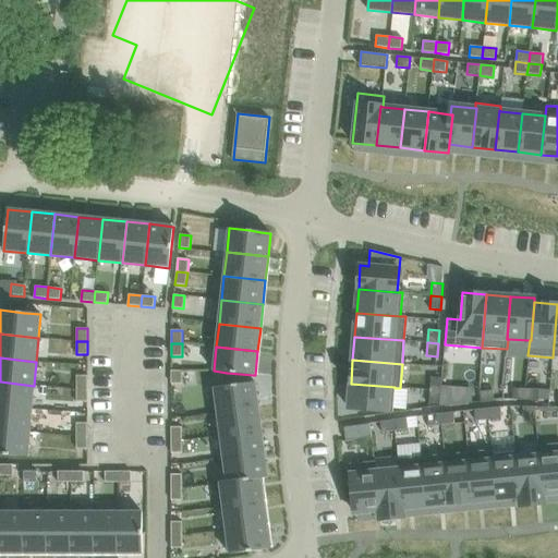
[(182,371),(171,371),(171,384),(182,384),(182,371)]
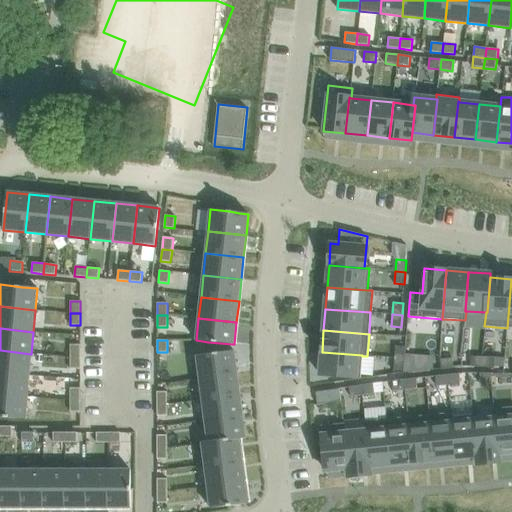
[(197,356),(199,378),(237,373),(234,351),(231,351),(232,344),(208,342),(207,354),(197,356)]
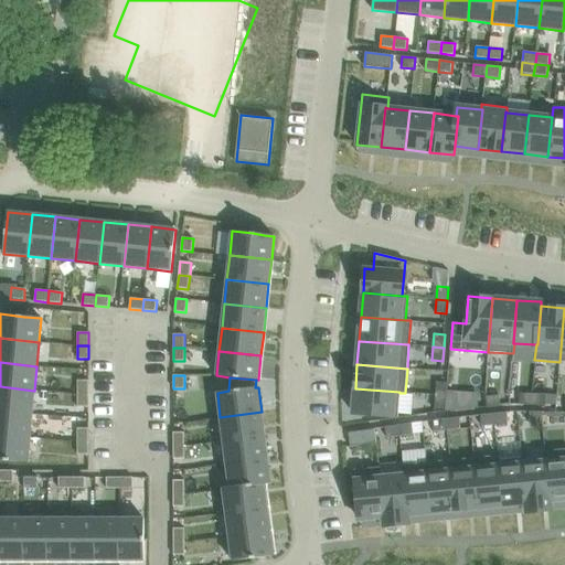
[(77,380),(77,394),(88,394),(88,380),(77,380)]
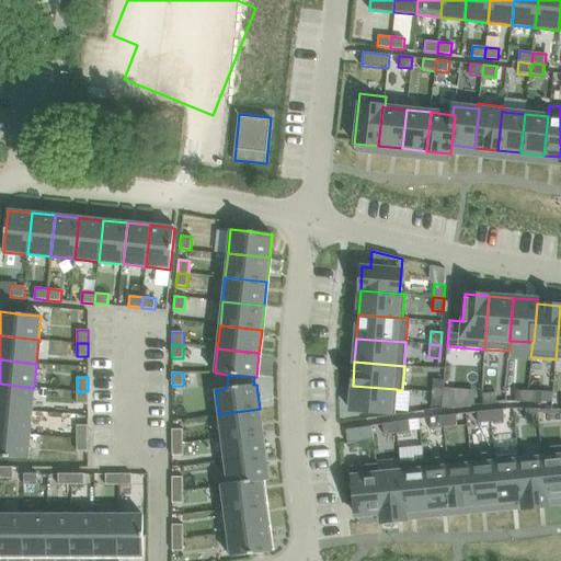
[(433,379),(432,392),(444,393),(444,388),(444,380),(433,379)]
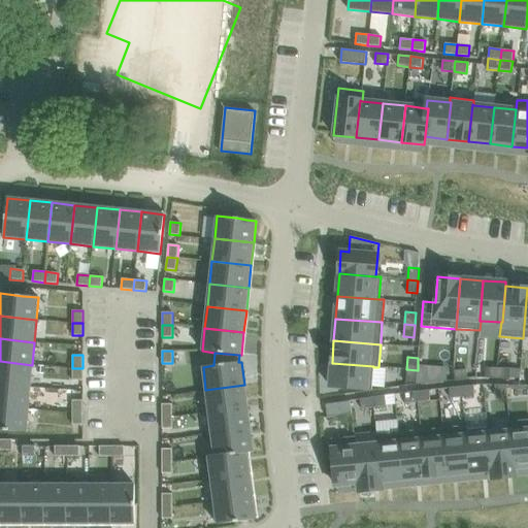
[(32,365),(0,361),(0,384),(30,387),(32,365)]
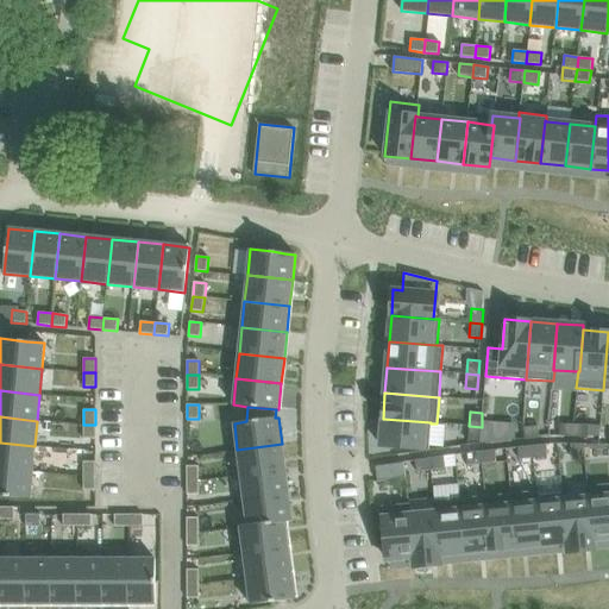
[(383,419),(381,445),(428,450),(431,424),(431,422),(383,419)]
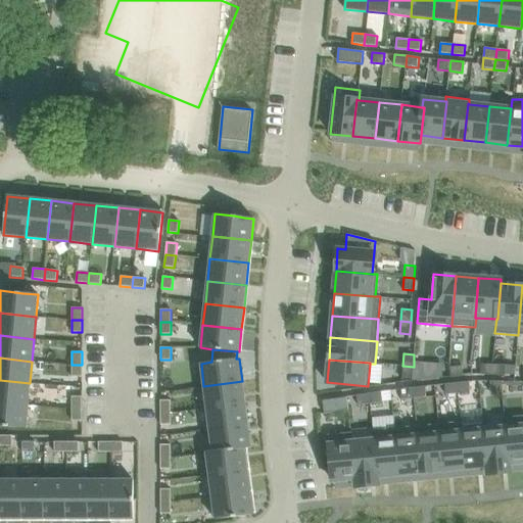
[(413,379),(413,381),(425,379),(426,362),(414,362),(414,367),(413,379)]
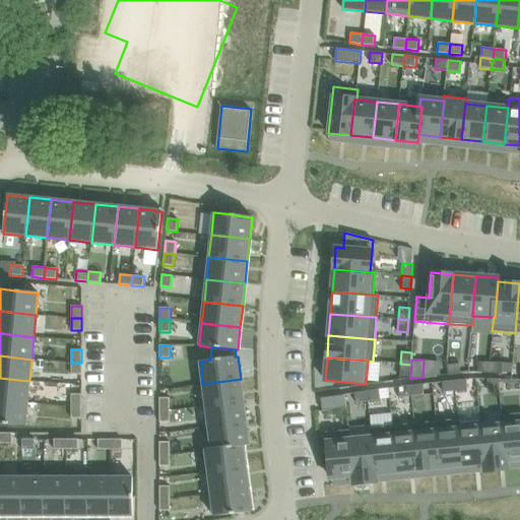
[(478,362),(477,372),(491,373),(491,362),(478,362)]
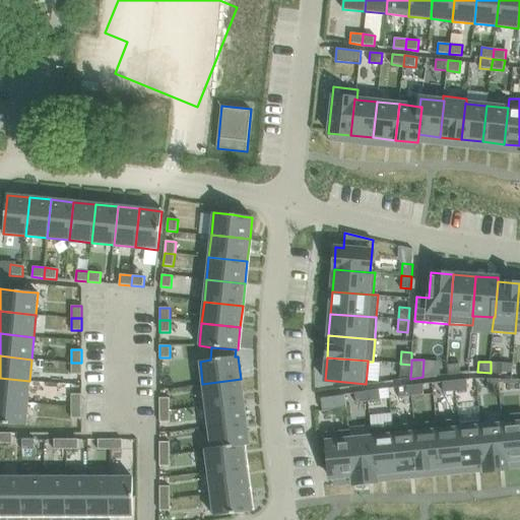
[(491,362),(491,373),(503,373),(503,363),(491,362)]
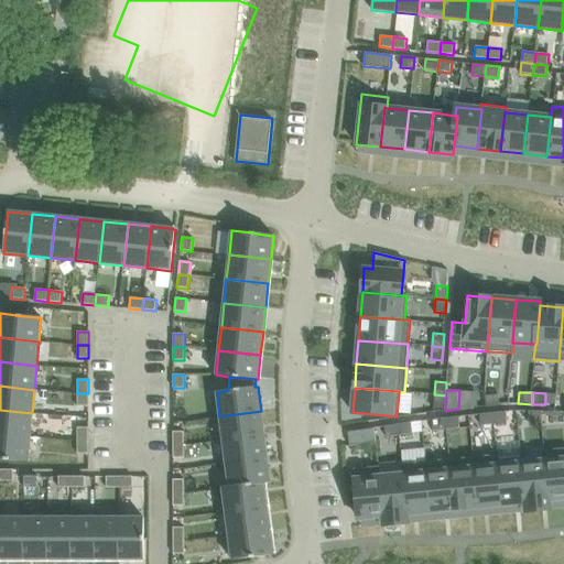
[(88,407),(88,393),(77,393),(77,407),(88,407)]
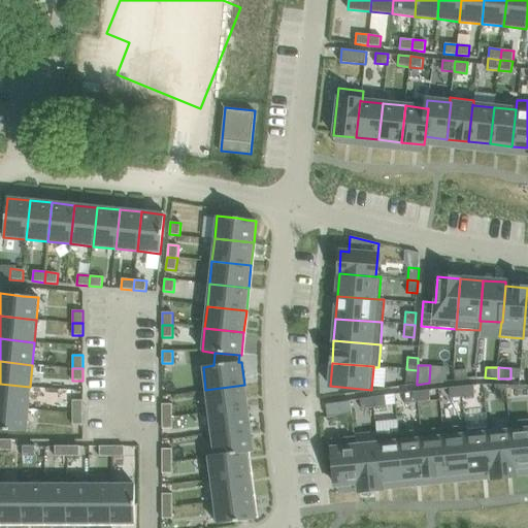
[(466,368),(454,370),(455,381),(467,378),(466,368)]
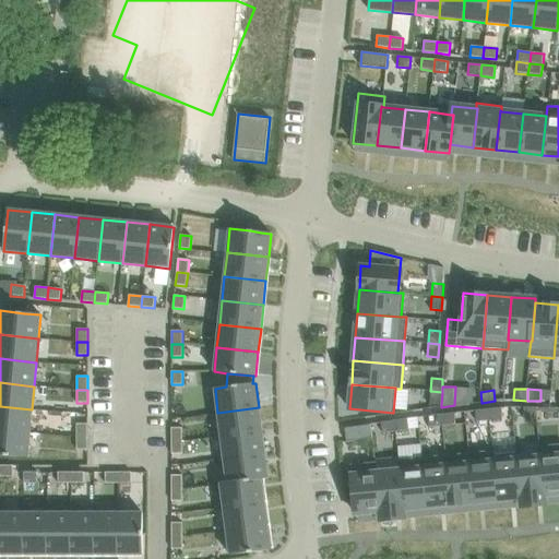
[(430,391),(430,404),(441,405),(442,392),(430,391)]
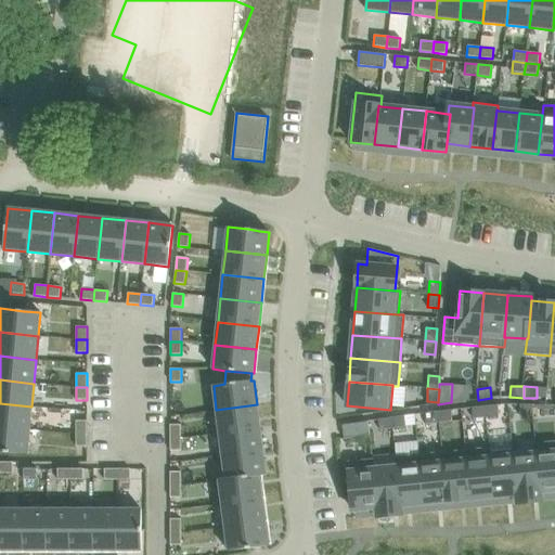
[(0,403),(0,427),(30,430),(31,407),(0,403)]
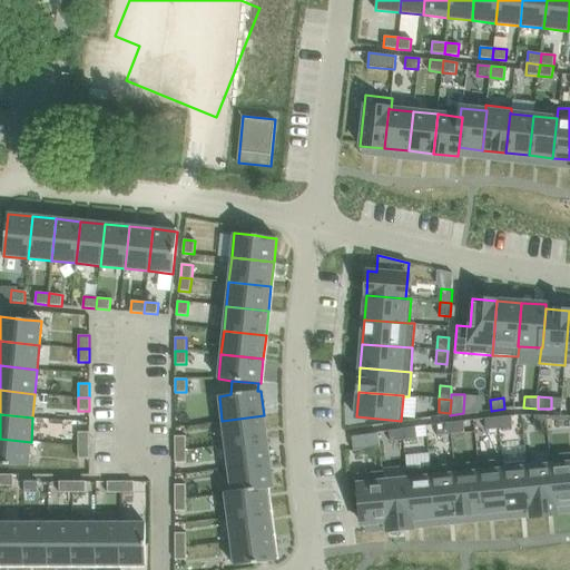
[(267,440),(264,415),(222,421),(225,444),(267,440)]
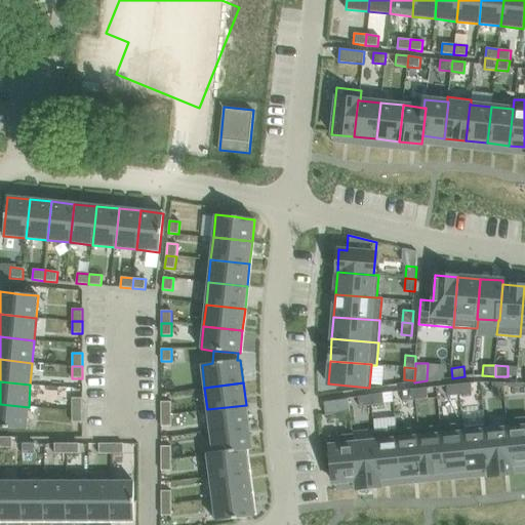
[(471,382),(458,385),(459,395),(472,393),(471,382)]
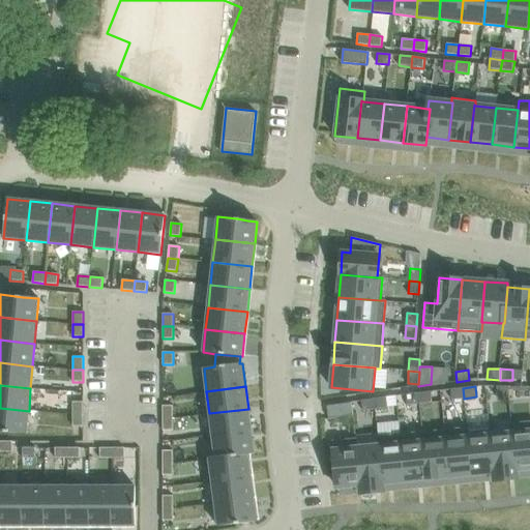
[(497,386),(496,396),(509,396),(509,386),(497,386)]
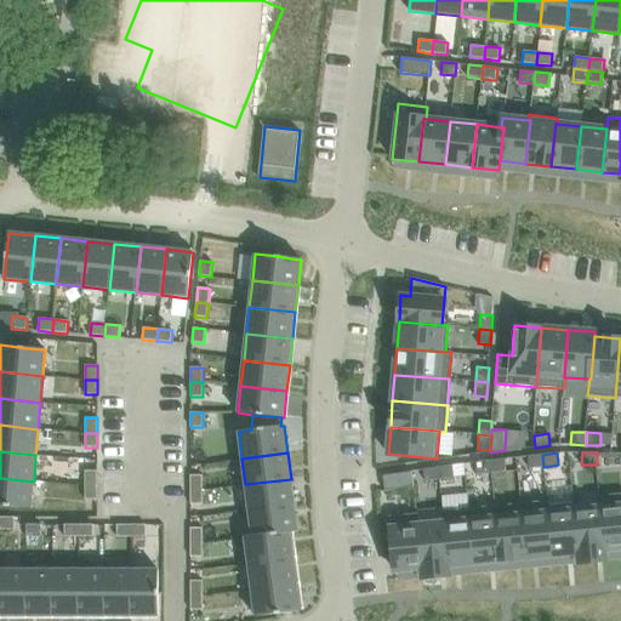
[(542,455),(528,456),(529,468),(543,467),(542,455)]
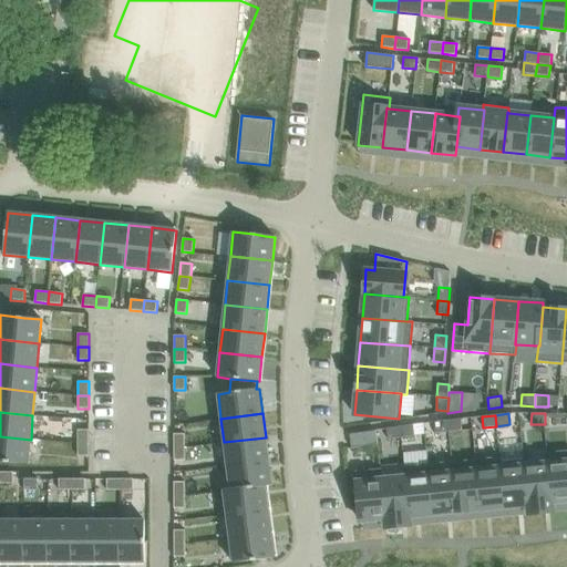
[(461,419),(447,420),(449,431),(462,430),(461,419)]
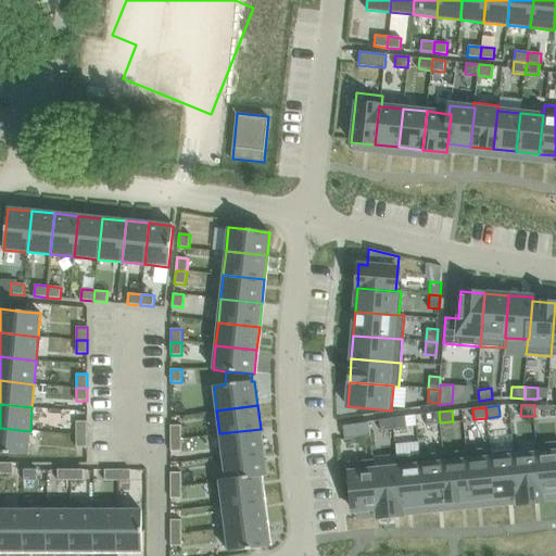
[(439,412),(426,414),(427,425),(440,422),(439,412)]
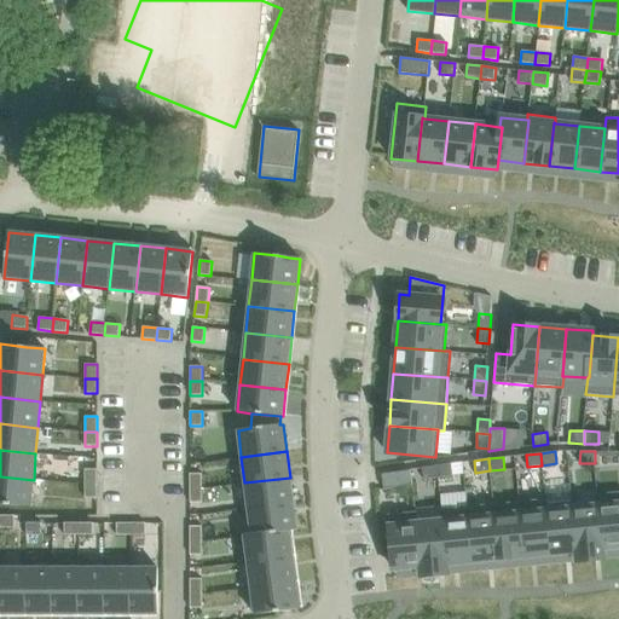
[(451,463),(437,466),(438,478),(452,475),(451,463)]
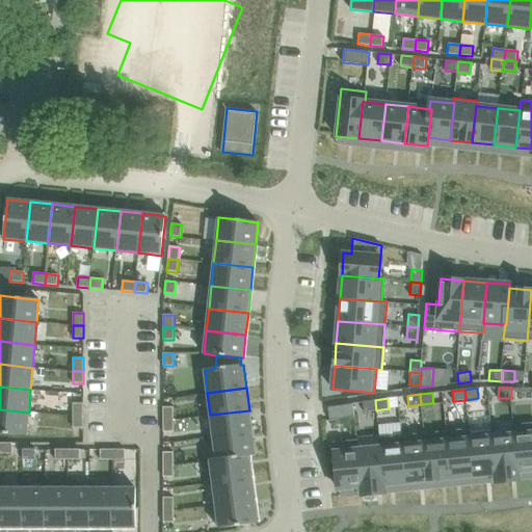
[(375,400),(363,402),(364,413),(376,410),(375,400)]
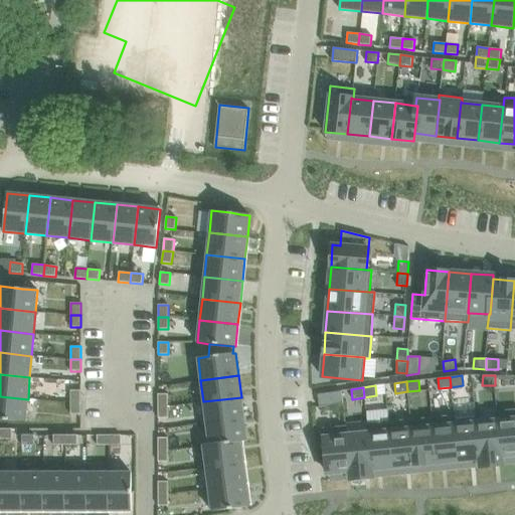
[(70,390),(70,402),(80,402),(80,390),(70,390)]
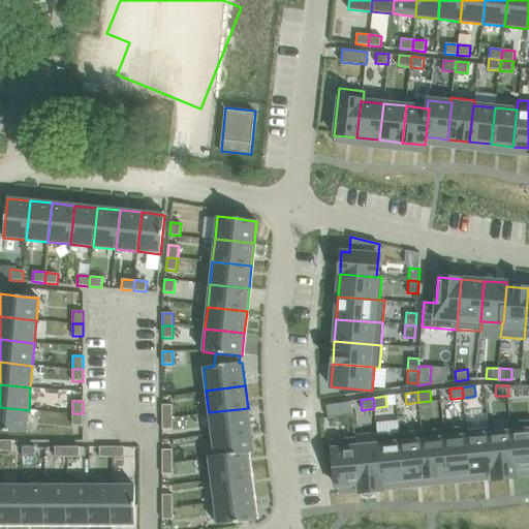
[(350,402),(327,405),(329,418),(352,414),(350,402)]
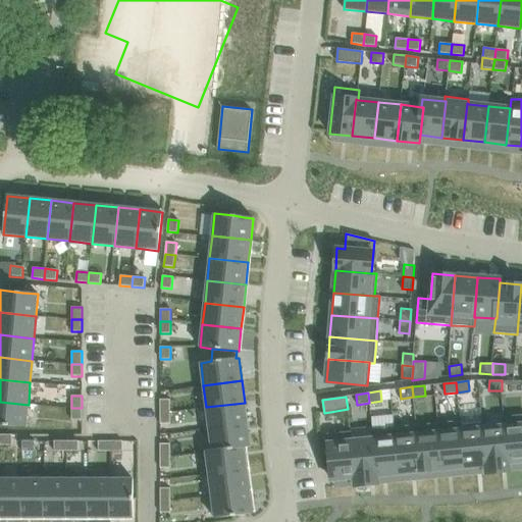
[(160,412),(170,411),(170,399),(160,399),(160,412)]
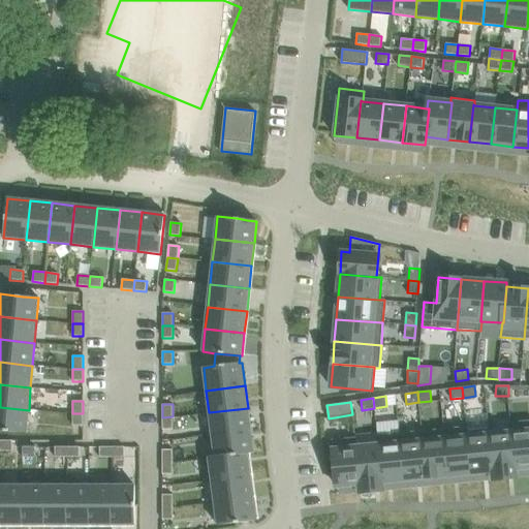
[(0,407),(0,430),(11,432),(27,433),(29,410),(0,407)]
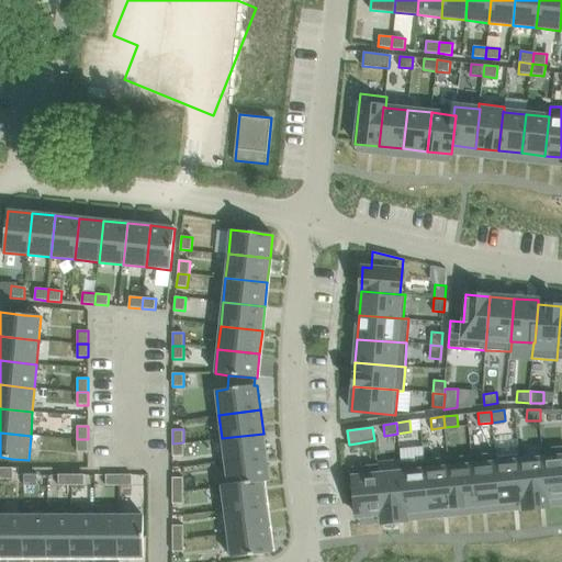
[(225,462),(267,457),(263,434),(222,438),(225,462)]
